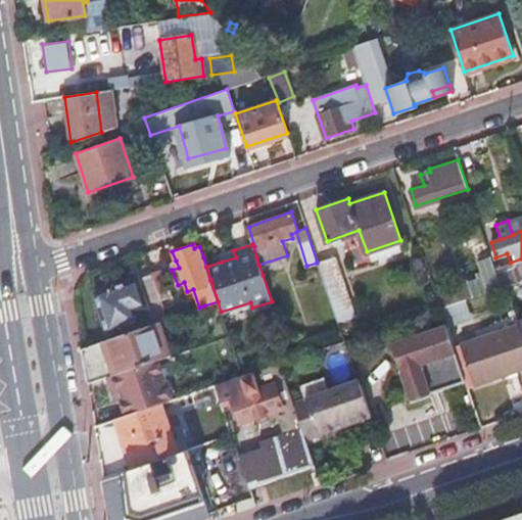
[(220,254),(222,262),(236,257),(233,250),(220,254)]
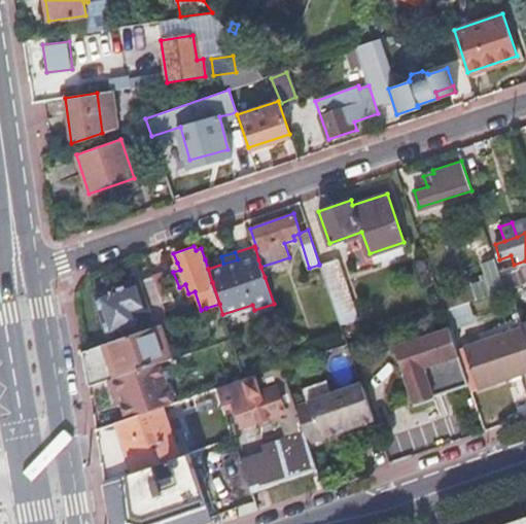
[(338,257),(319,264),(319,265),(339,322),(357,316),(338,257)]
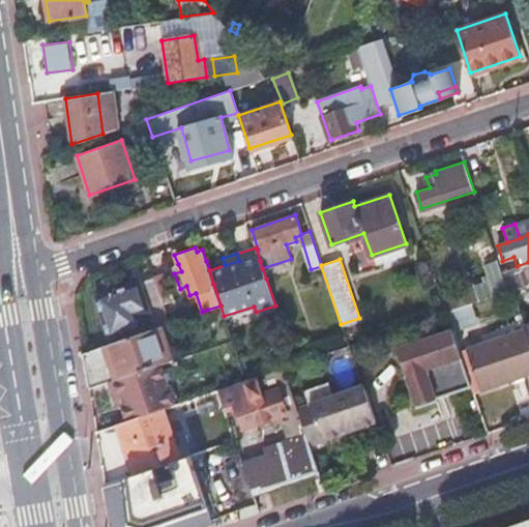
[(497,259),(482,263),(488,280),(473,285),(478,299),(494,294),(507,289),(497,259)]
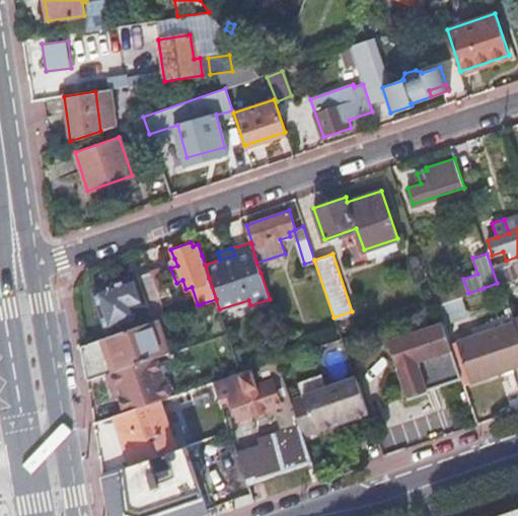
[(517,256),(506,261),(512,278),(517,276),(517,256)]
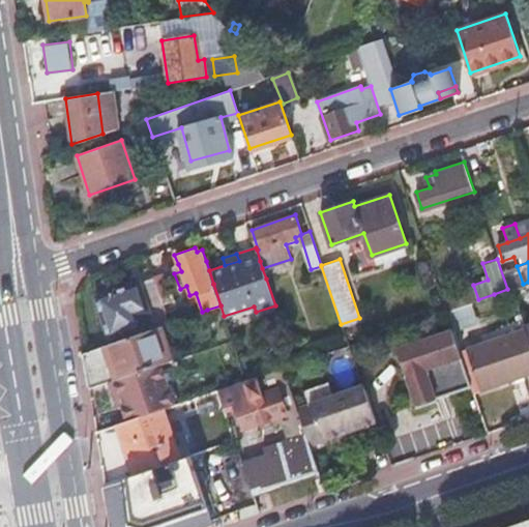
[(172,266),(174,273),(181,271),(178,264),(172,266)]
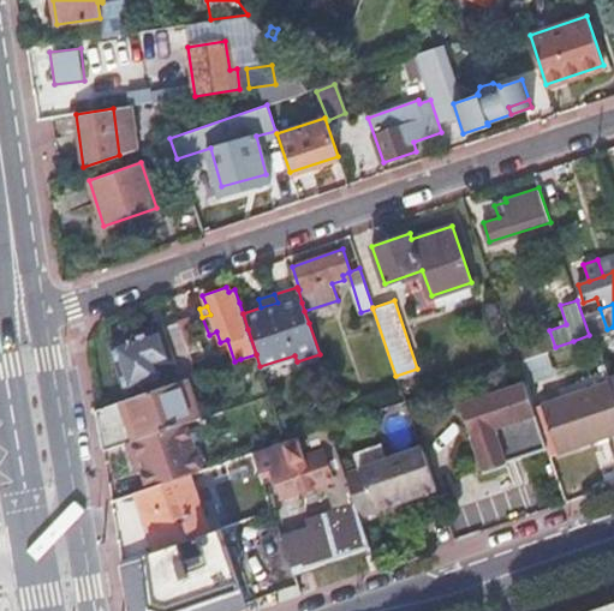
[(583,315),(590,335),(594,334),(602,331),(607,329),(600,309),(583,315)]
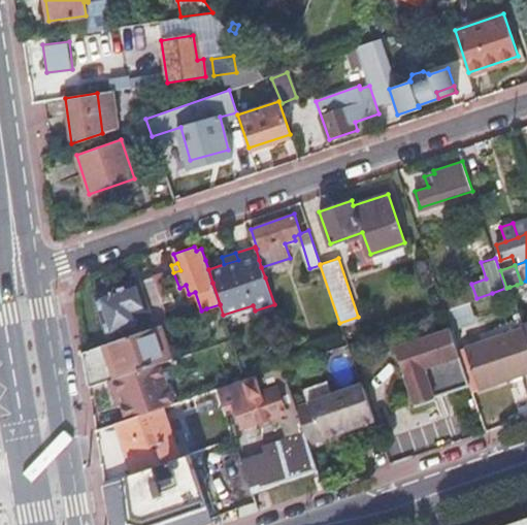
[(164,269),(152,273),(153,274),(164,312),(175,308),(168,288),(168,283),(164,269)]
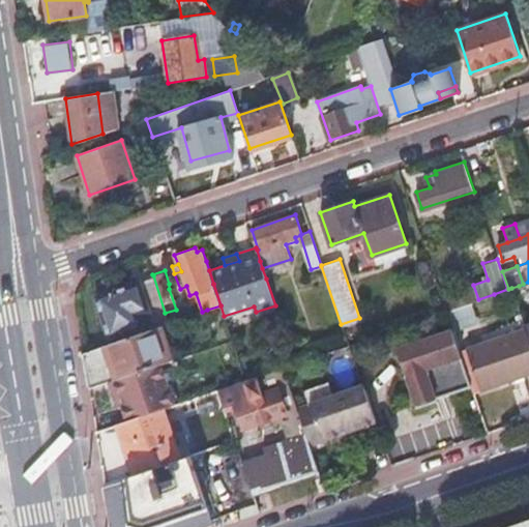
[(165,313),(153,275),(139,281),(150,311),(156,327),(160,326),(168,323),(165,313)]
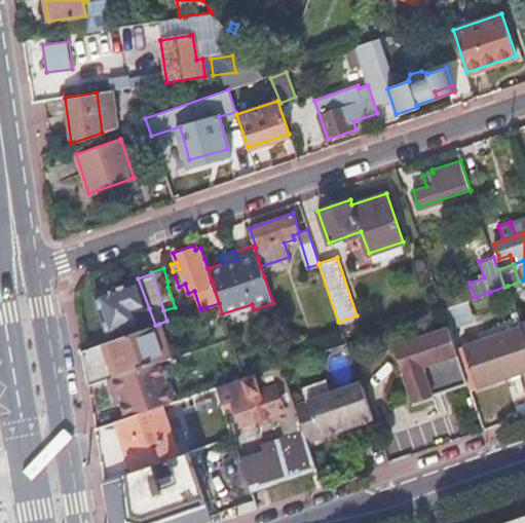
[(149,308),(138,278),(132,281),(135,288),(129,289),(138,312),(149,308)]
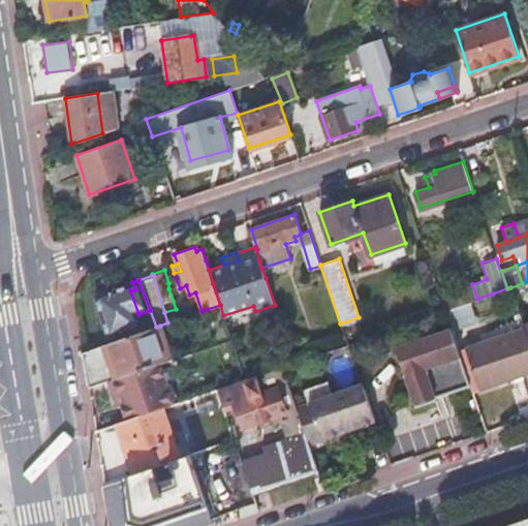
[(128,283),(95,296),(110,338),(143,327),(138,314),(130,290),(128,283)]
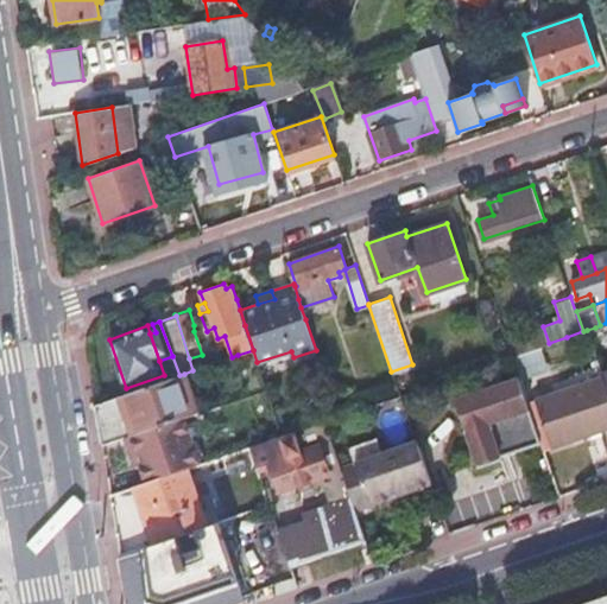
[(197,412),(184,374),(179,375),(128,393),(96,404),(102,445),(125,437),(184,417),(197,412)]
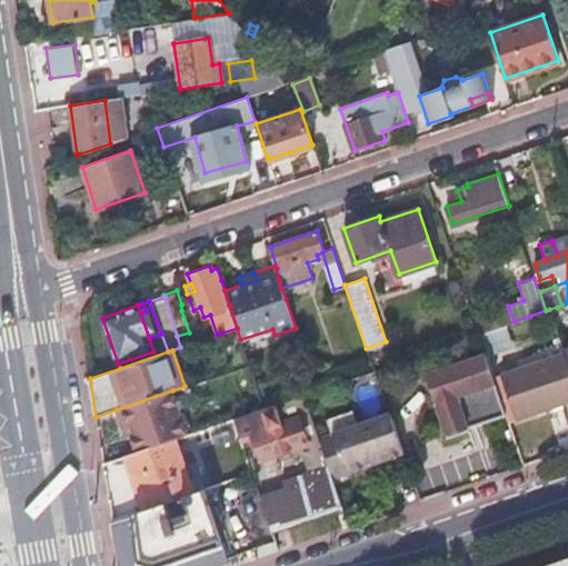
[(567,363),(564,351),(500,373),(516,418),(567,399),(567,363)]
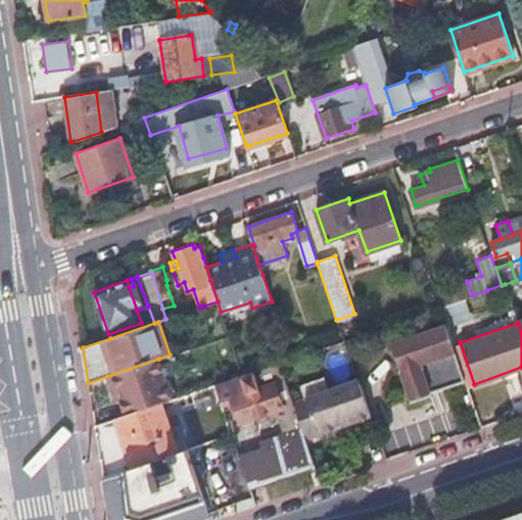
[(444,387),(466,380),(454,344),(446,324),(392,343),(412,400),(432,394),(431,391),(426,378),(440,373),(444,387)]
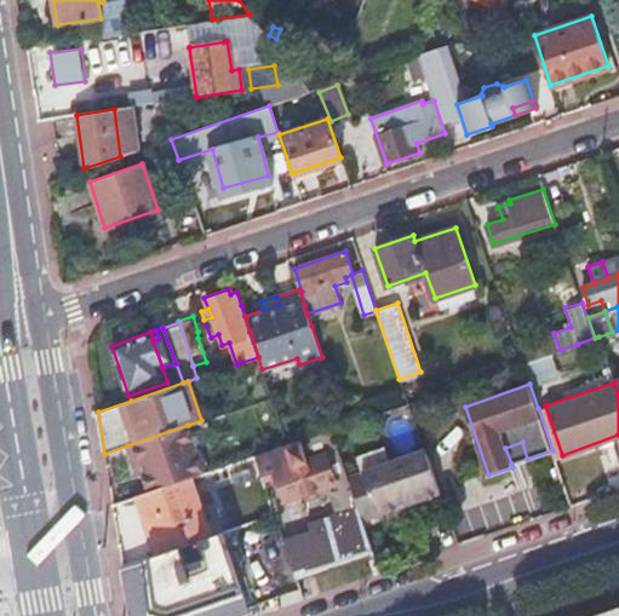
[(545,406),(538,408),(552,450),(555,458),(562,455),(545,406)]
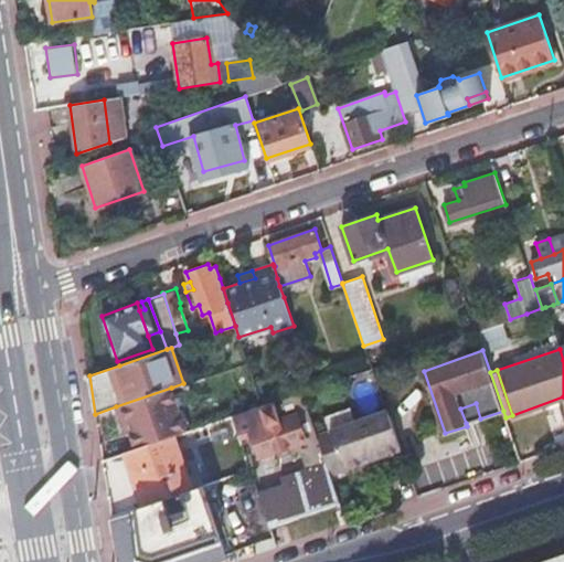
[(171,388),(116,406),(121,423),(126,422),(129,432),(135,447),(172,434),(185,430),(171,388)]
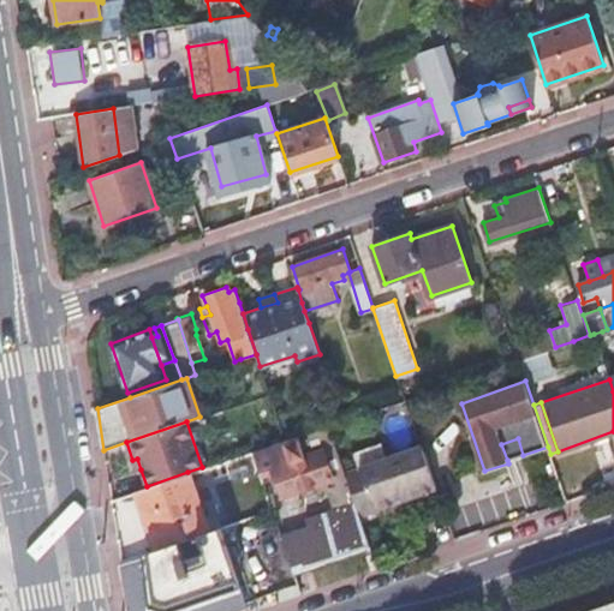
[(345,471),(329,424),(284,439),(252,450),(260,471),(273,466),(282,496),(300,490),(303,496),(327,489),(333,509),(305,519),(308,527),(281,537),(293,570),(369,545),(358,514),(345,471)]
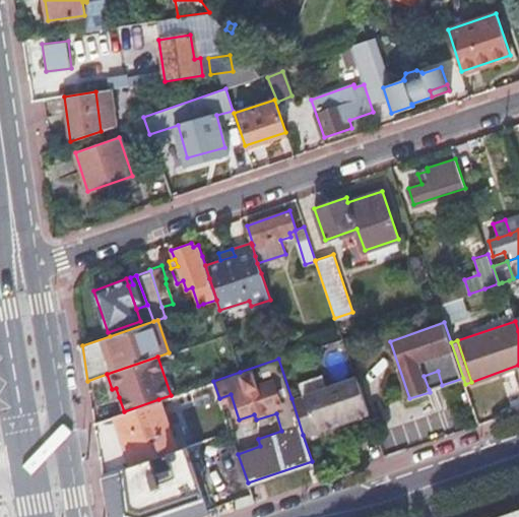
[(429,389),(442,385),(438,371),(424,376),(429,389)]
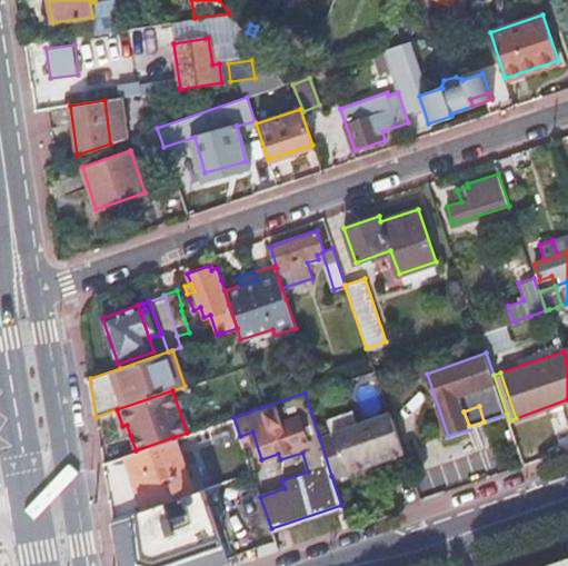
[(388,414),(401,453),(404,453),(390,413),(388,414)]
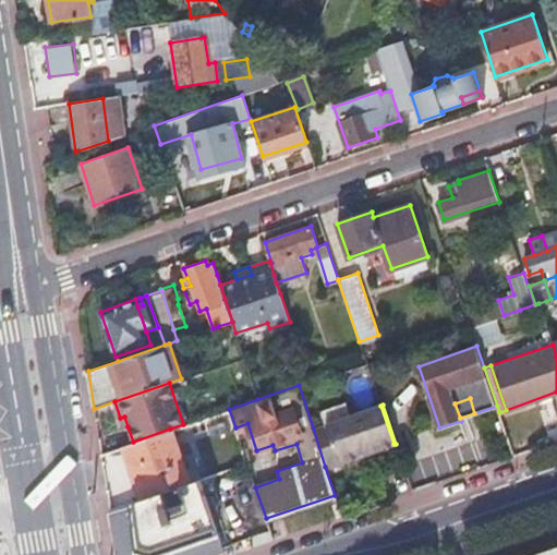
[(325,467),(394,444),(380,406),(326,423),(329,432),(317,435),(314,427),(313,427),(325,467)]
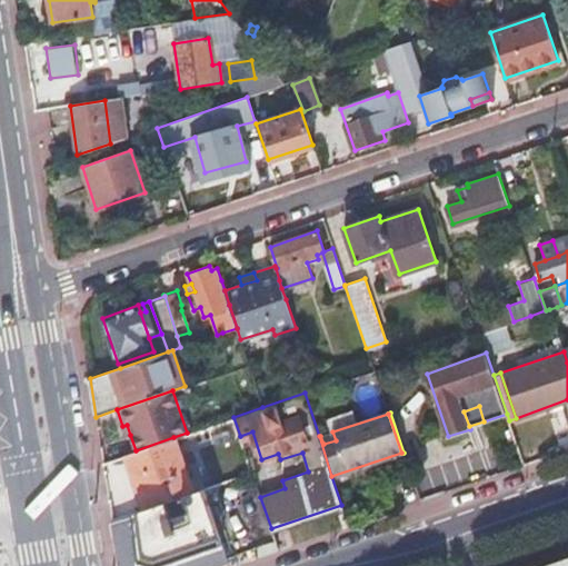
[(336,440),(332,432),(320,436),(324,444),(336,440)]
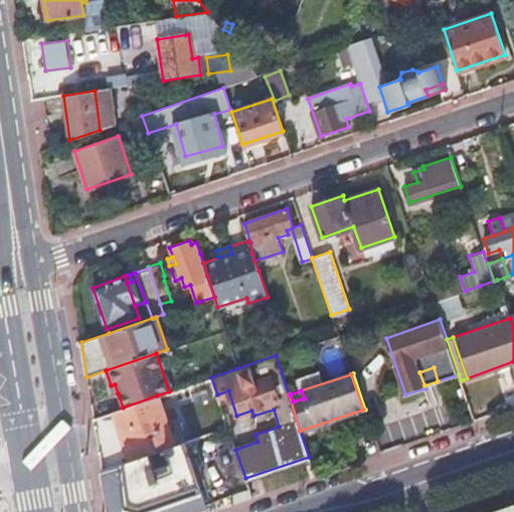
[(175,445),(157,395),(123,407),(113,410),(130,461),(151,454),(167,448),(175,445)]
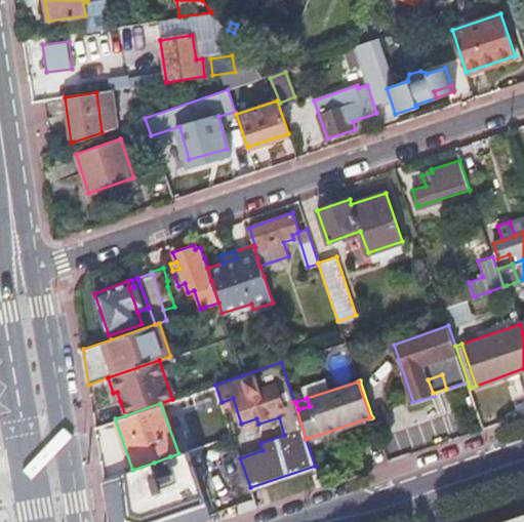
[(189,521),(209,515),(188,450),(178,453),(170,456),(178,480),(162,486),(154,463),(132,470),(102,480),(109,521),(139,521),(143,521),(189,521)]
